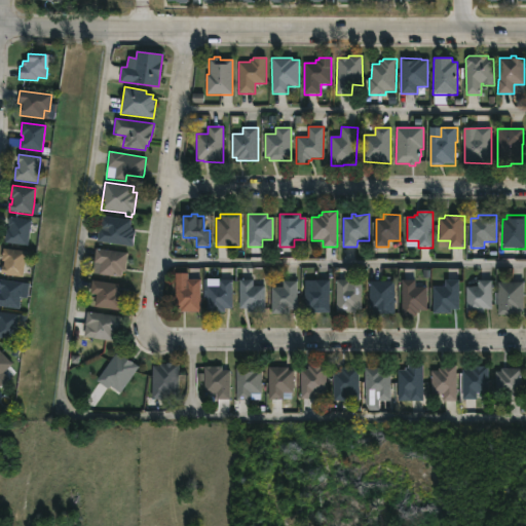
[(133,228),(132,230),(135,231),(132,247),(97,240),(102,216),(130,220),(129,227),(133,228)]
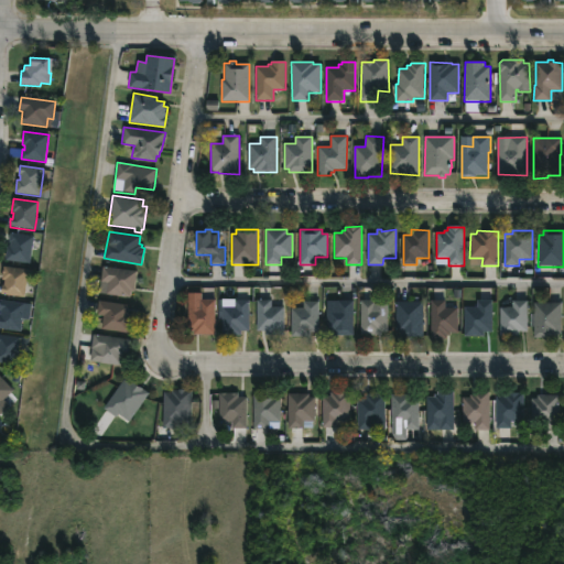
[(32,247),(30,263),(4,260),(7,247),(9,247),(10,232),(33,236),(32,247)]
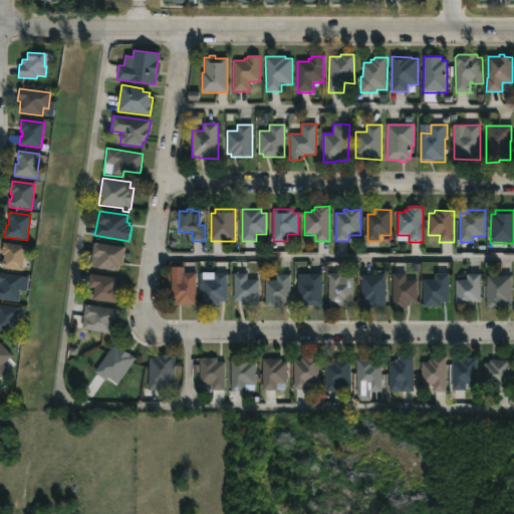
[(25,246),(22,271),(0,268),(1,260),(3,260),(4,256),(2,256),(3,243),(25,246)]
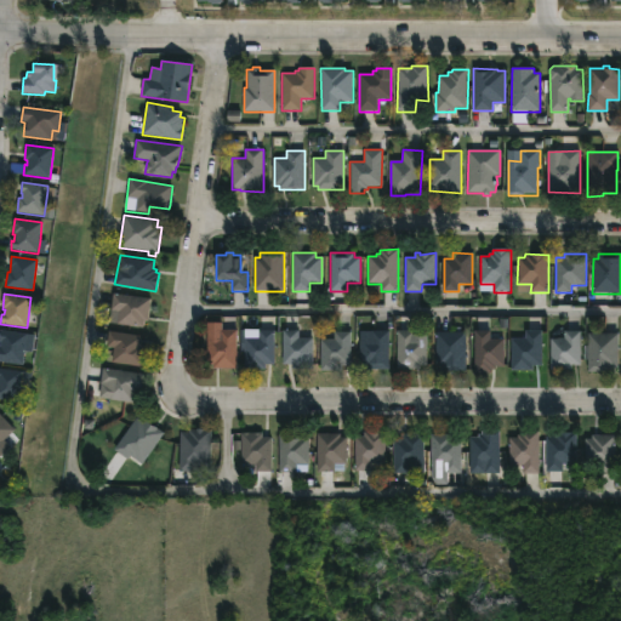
[(148,320),(148,323),(138,322),(137,326),(118,324),(119,312),(110,311),(113,294),(151,298),(148,320)]
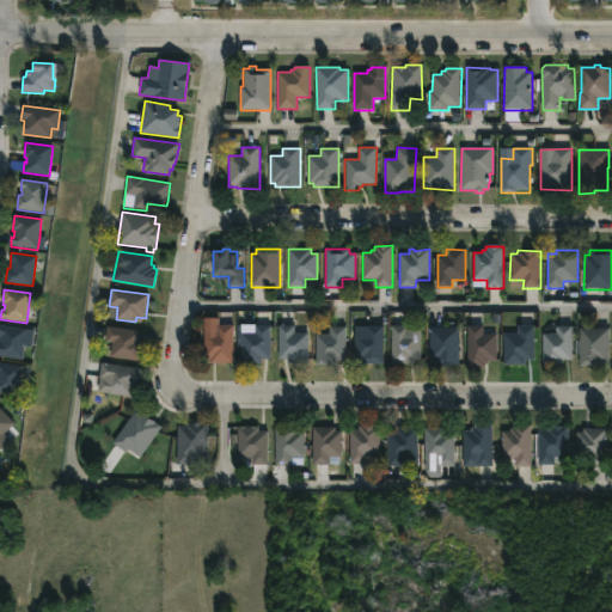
[(233,326),(233,363),(210,363),(210,360),(204,360),(204,334),(218,334),(218,325),(233,326)]
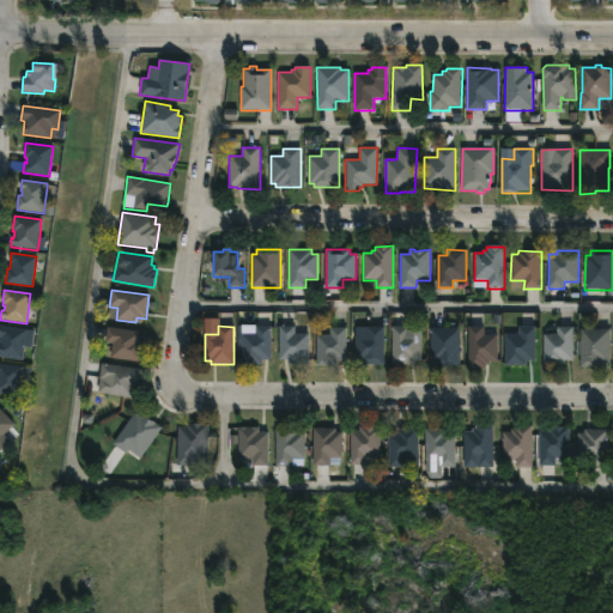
[(271,327),(271,360),(260,359),(260,365),(241,364),(242,334),(255,334),(256,326),(271,327)]
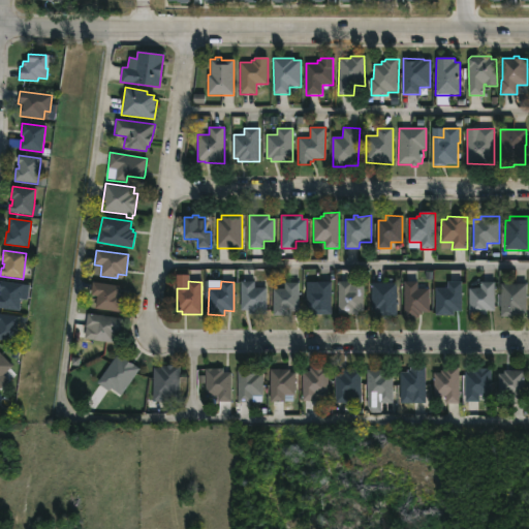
[(21,296),(20,311),(0,308),(0,282),(23,285),(21,296)]
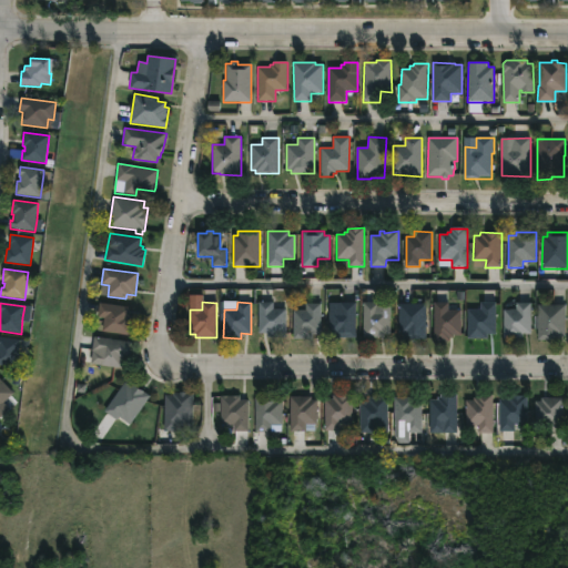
[(133,317),(130,337),(102,333),(104,318),(97,317),(99,303),(129,308),(128,316),(133,317)]
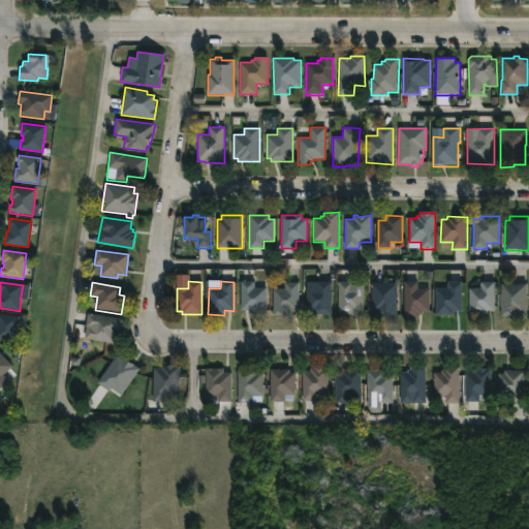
[(267,282),(267,314),(248,314),(248,310),(241,310),(241,282),(267,282)]
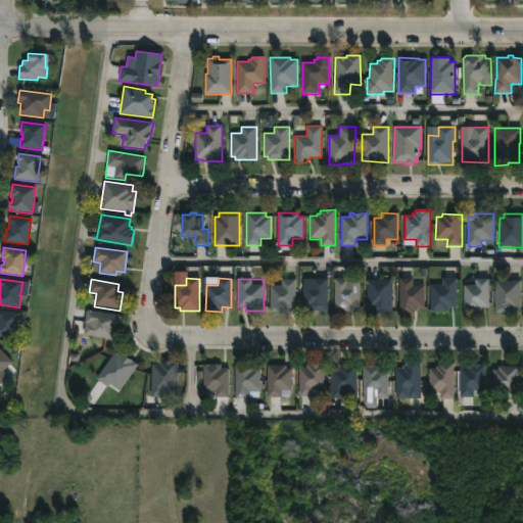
[(328,279),(328,310),(308,310),(308,307),(302,307),(302,286),(304,286),(304,281),(313,281),(313,279),(328,279)]
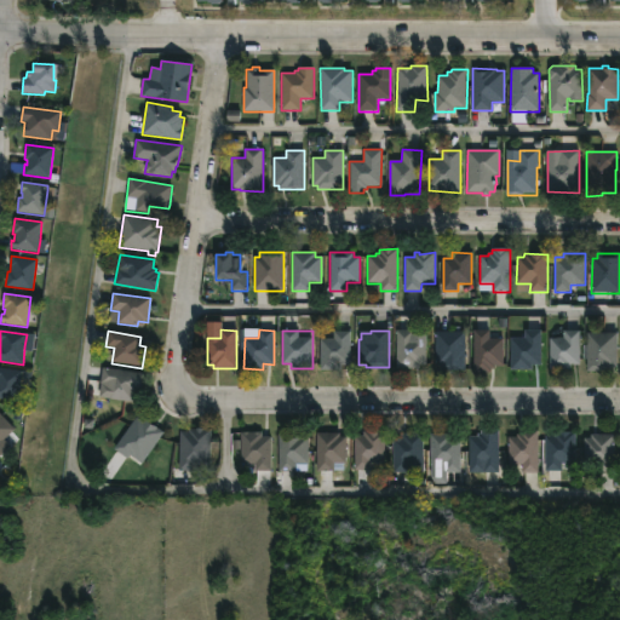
[(414,334),(414,339),(426,339),(426,365),(420,365),(420,369),(397,369),(396,331),(414,331),(414,334)]
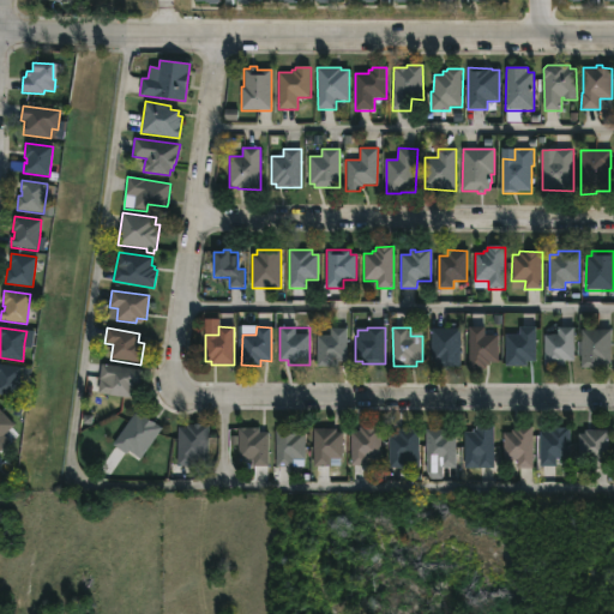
[(486,330),(486,336),(499,336),(499,363),(491,363),(491,366),(487,366),(487,369),(469,369),(470,327),(486,327),(486,330)]
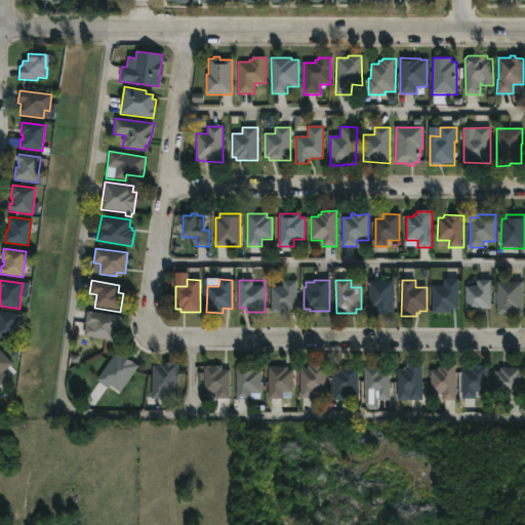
[(458,309),(450,309),(450,313),(433,313),(433,286),(445,286),(445,280),(458,280),(458,309)]
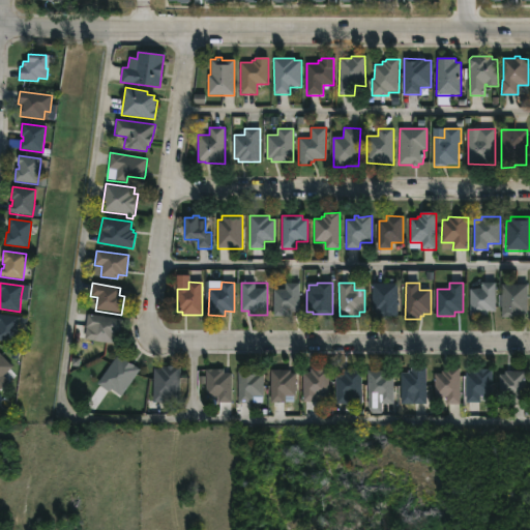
[(489,313),(489,315),(470,315),(471,289),(482,289),(482,283),(497,284),(496,312),(489,313)]
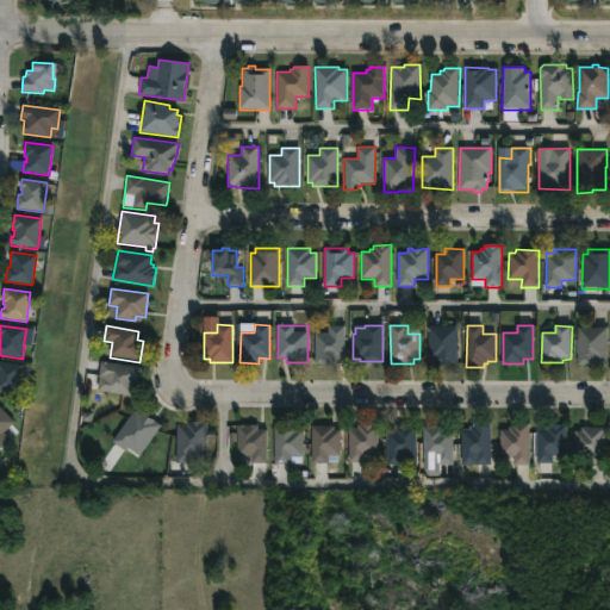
[(334,362),(316,362),(316,334),(329,334),(329,327),(344,327),(344,359),(336,359),(336,362),(334,362)]
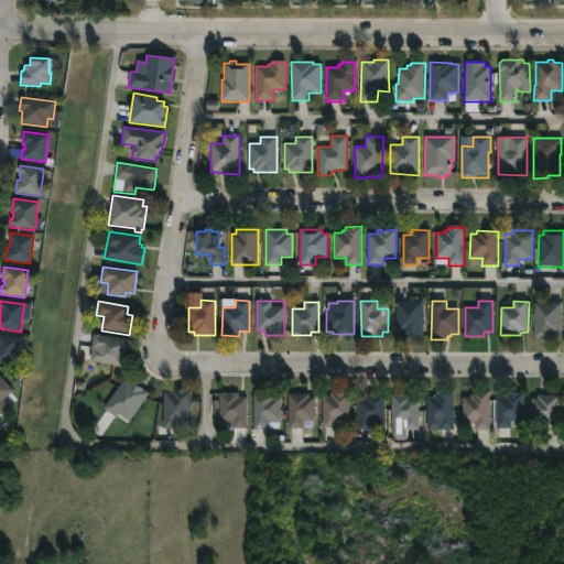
[(423,302),(423,337),(402,337),(402,333),(396,333),(396,302),(423,302)]
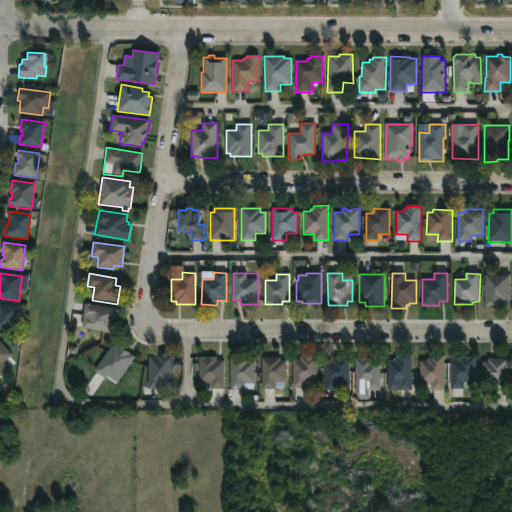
[(510,275),(510,303),(505,303),(505,307),(485,307),(485,297),(482,297),(482,285),(485,285),(485,275),(510,275)]
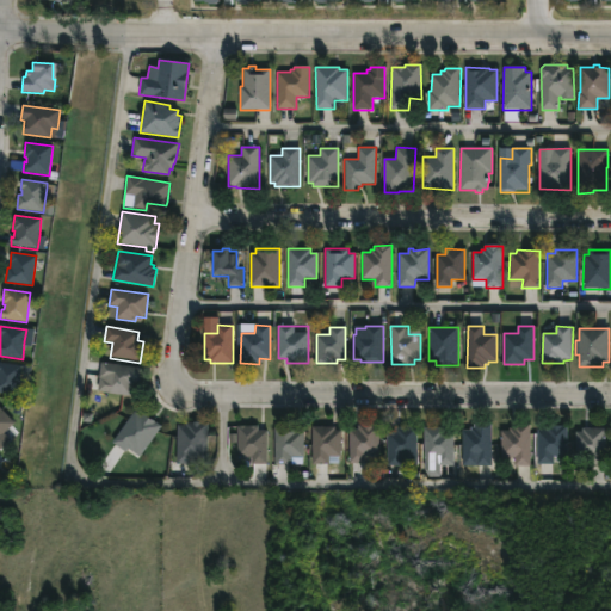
[(20,378),(18,396),(0,394),(0,363),(22,366),(20,378)]
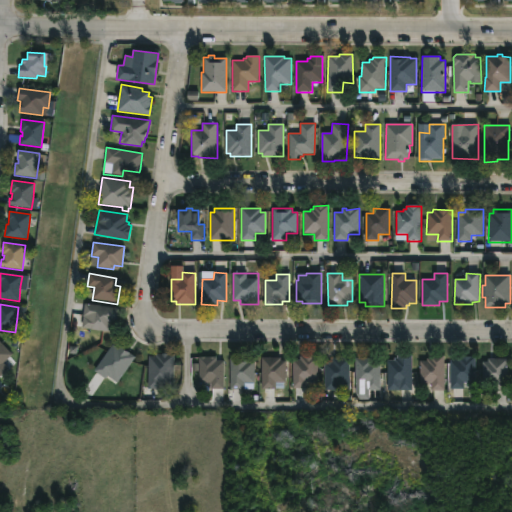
[(117,322),(117,324),(113,323),(113,326),(111,325),(110,333),(82,329),(85,304),(119,309),(117,322)]
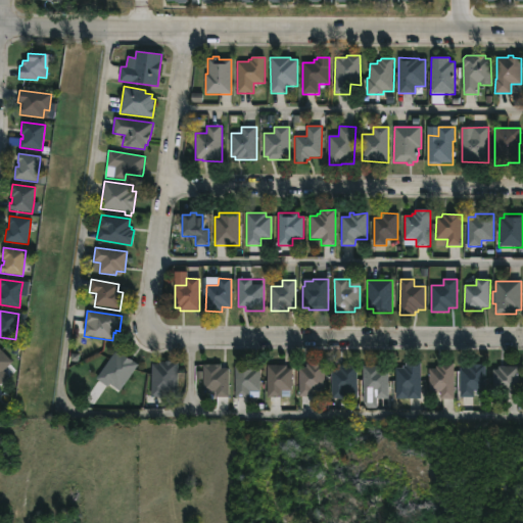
[(0,350),(11,363),(0,373),(0,350)]
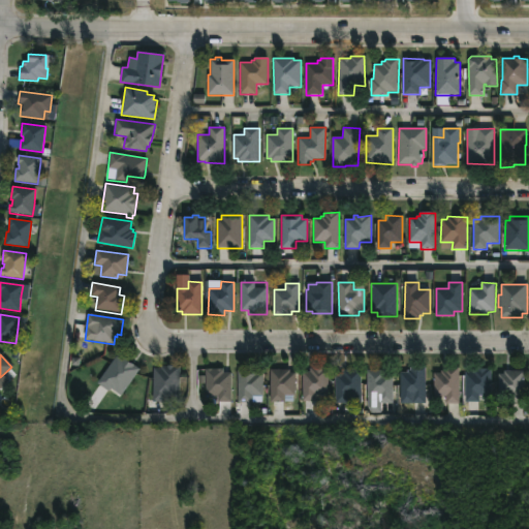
[(117,355),(122,360),(123,359),(138,369),(121,395),(112,387),(109,392),(97,383),(117,355)]
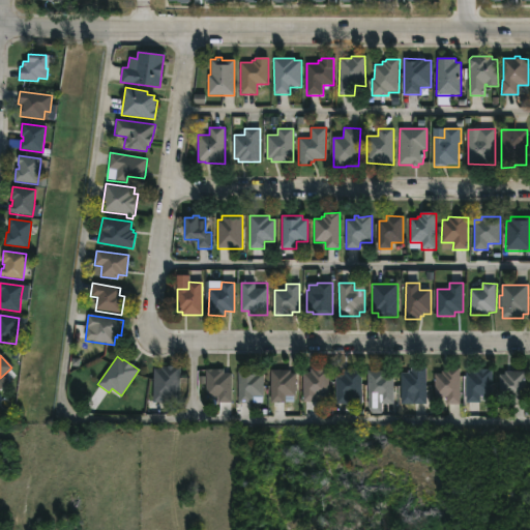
[(428,366),(427,404),(412,403),(413,395),(401,395),(401,372),(408,372),(408,370),(411,370),(411,365),(428,366)]
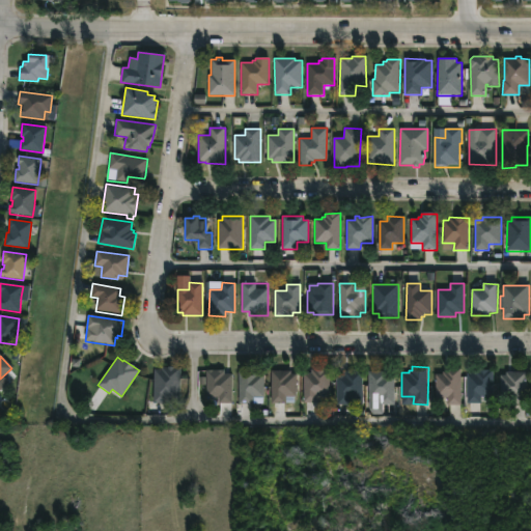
[(174,367),(180,367),(179,400),(167,399),(167,403),(152,403),(154,369),(161,369),(161,367),(174,367)]
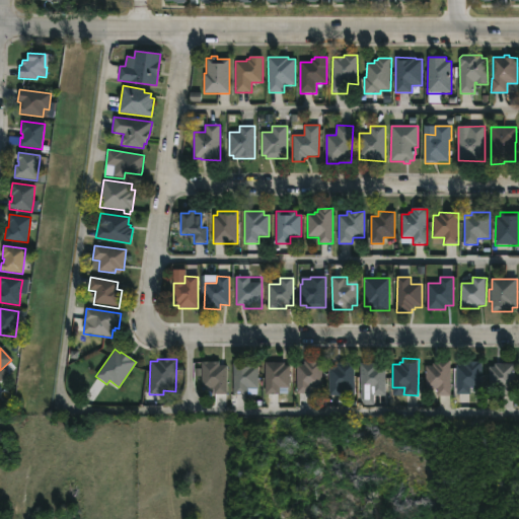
[(309,362),(323,361),(322,386),(310,386),(310,393),(297,392),(297,364),(305,364),(305,360),(309,360),(309,362)]
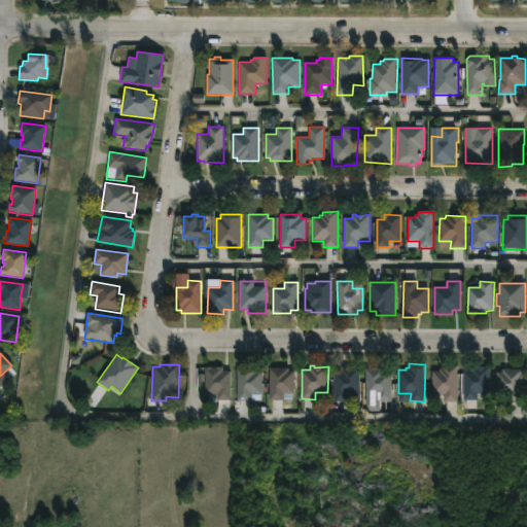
[(458,365),(457,401),(445,401),(445,394),(432,394),(432,371),(440,371),(440,369),(444,369),(444,365),(458,365)]
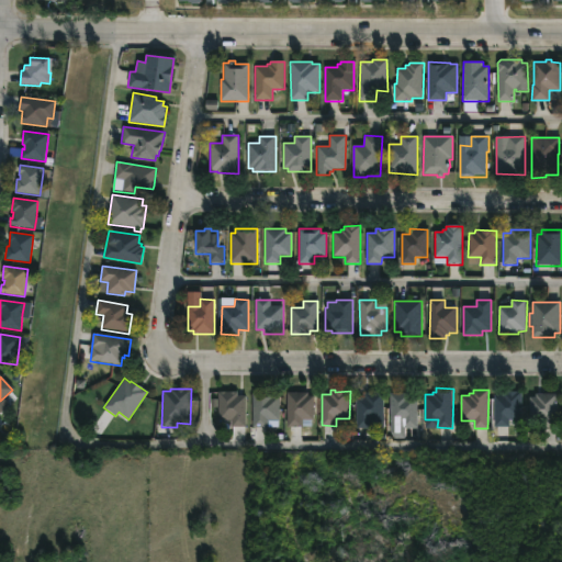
[(238,391),(238,395),(246,395),(246,426),(233,426),(233,419),(218,419),(218,391),(238,391)]
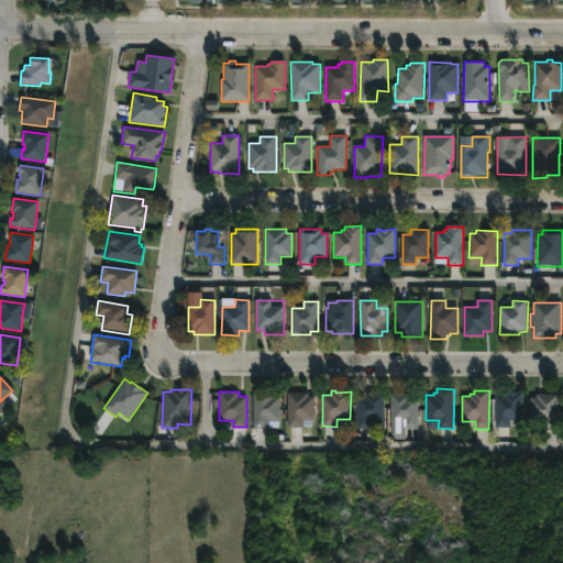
[(522,392),(523,419),(510,419),(510,427),(495,426),(495,396),(504,396),(504,392),(522,392)]
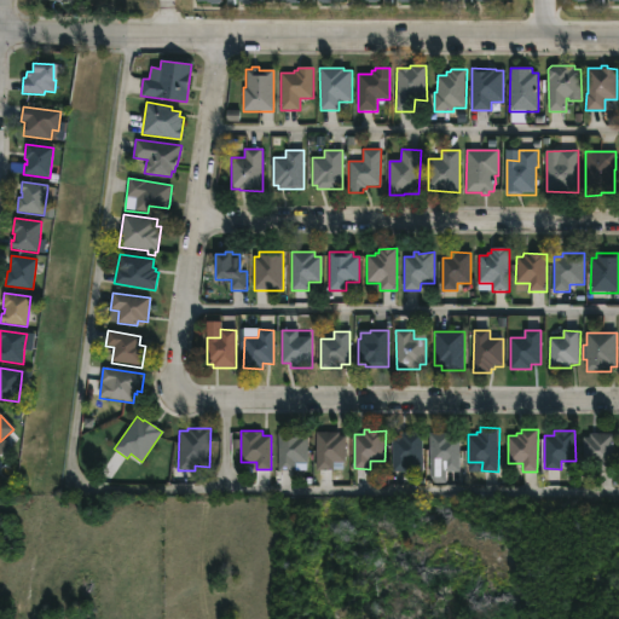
[(301,432),(301,435),(308,435),(307,462),(295,462),(295,470),(278,470),(278,432),(301,432)]
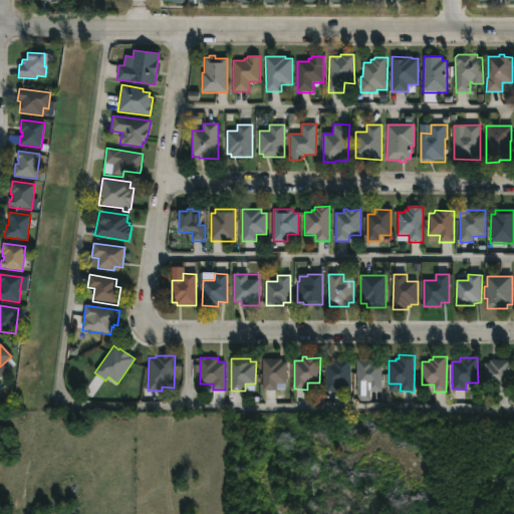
[(282,358),(282,361),(286,361),(286,383),(277,383),(277,390),(262,390),(262,358),(282,358)]
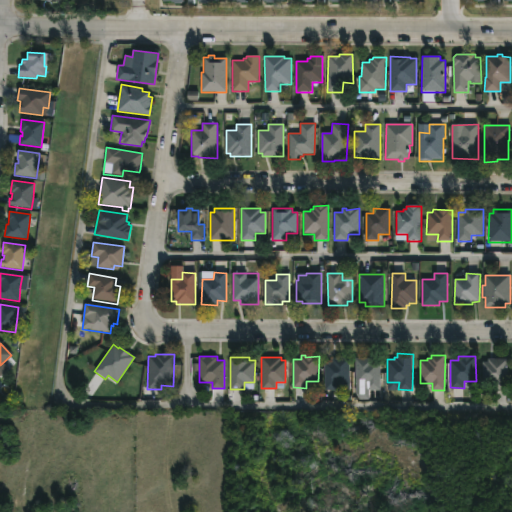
[(350,357),(350,383),(339,383),(339,389),(325,389),(325,361),(332,361),(332,357),(350,357)]
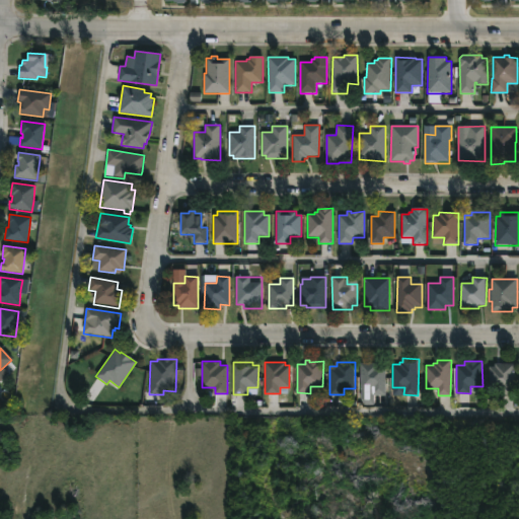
[(377,362),(377,366),(385,366),(385,394),(362,394),(362,388),(359,388),(360,362),(377,362)]
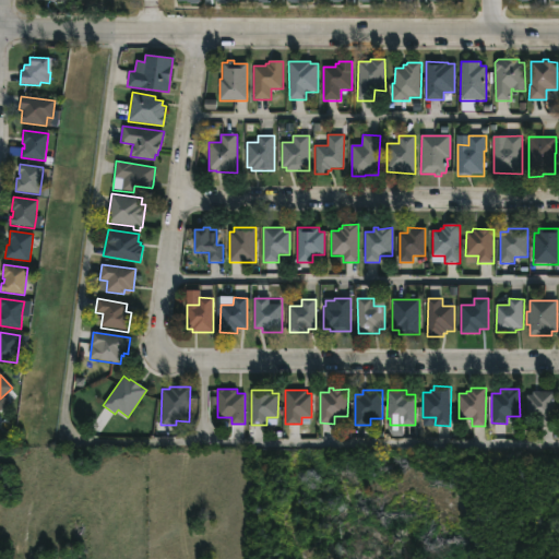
[(554,391),(554,426),(539,426),(539,418),(527,418),(527,394),(533,394),(533,391),(554,391)]
